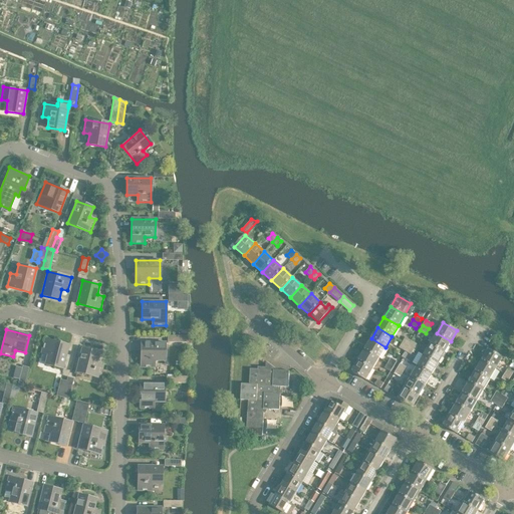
[(437,333),(430,343),(445,352),(451,341),(437,333)]
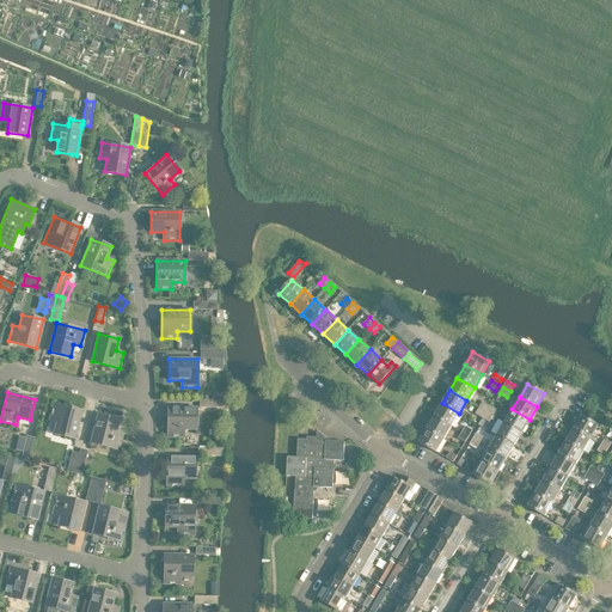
[(482,402),(478,408),(485,411),(489,405),(482,402)]
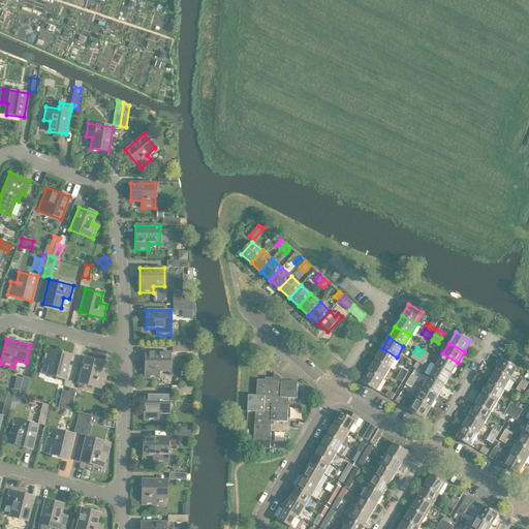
[(382,348),(375,360),(390,368),(397,358),(382,348)]
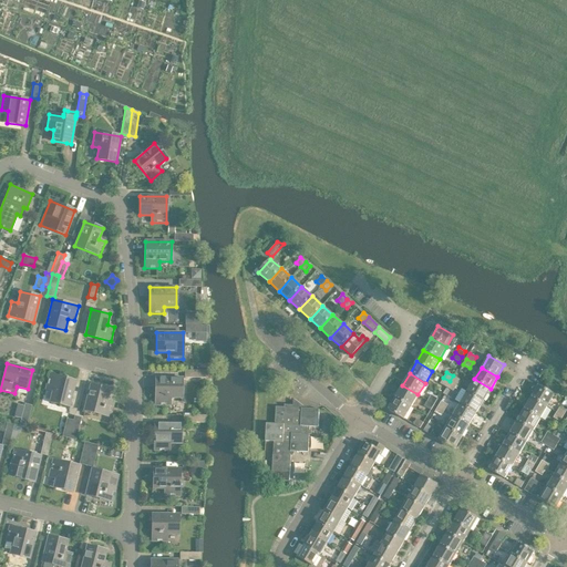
[(45,389),(53,390),(50,401),(69,406),(75,381),(50,374),(45,389)]
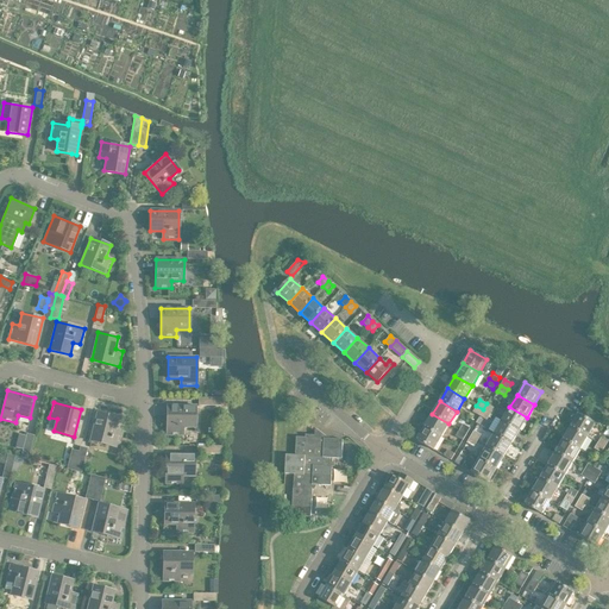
[(487,403),(483,409),(490,414),(494,408),(487,403)]
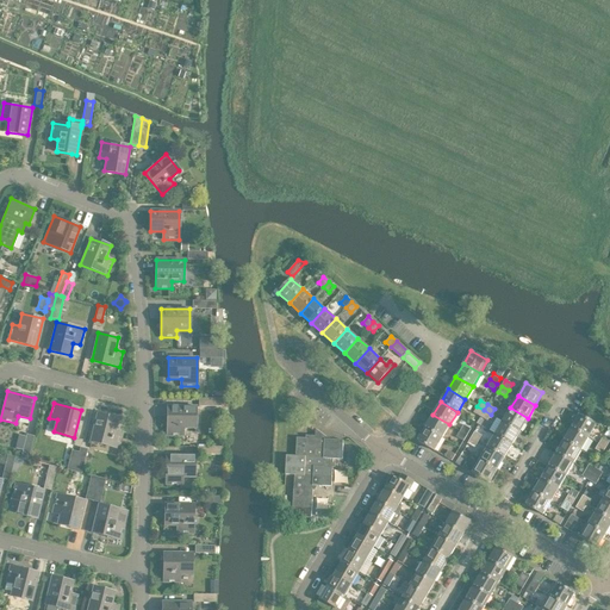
[(167,435),(184,435),(184,428),(195,428),(195,406),(167,406),(167,435)]
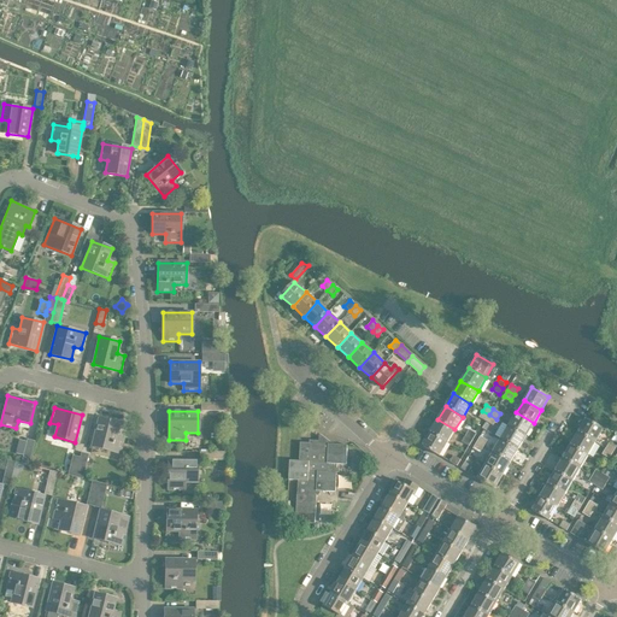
[(479,417),(486,421),(489,415),(482,411),(479,417)]
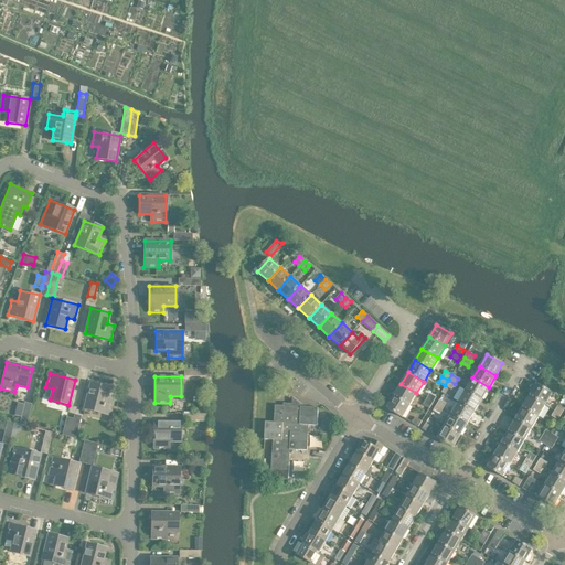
[(472,377),(466,390),(481,400),(489,387),(472,377)]
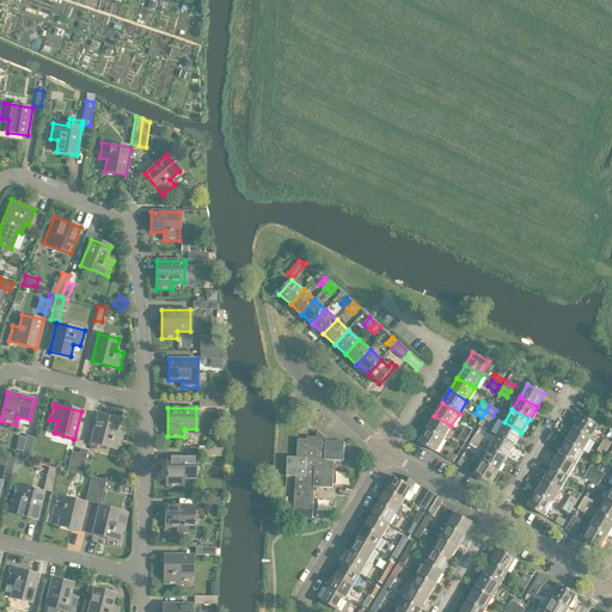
[(485,411),(482,417),(489,422),(493,416),(485,411)]
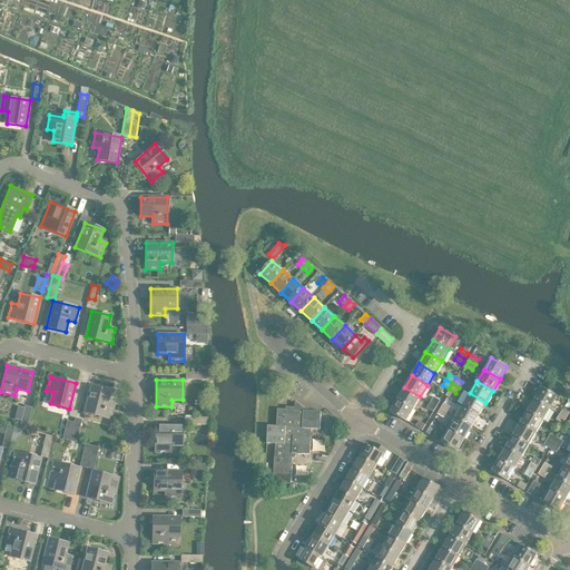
[(85,412),(110,419),(114,404),(107,402),(110,391),(91,386),(85,412)]
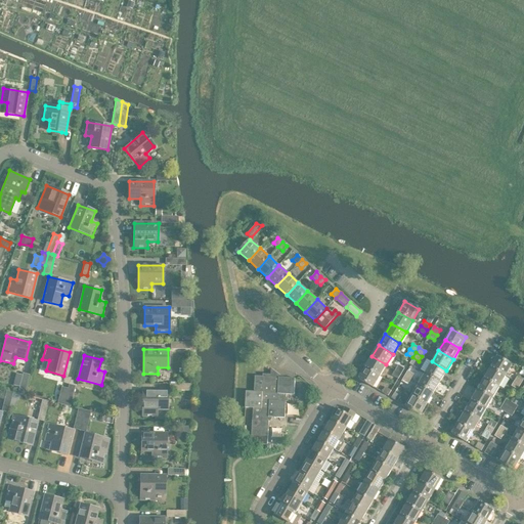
[(372,356),(365,367),(380,376),(386,364),(372,356)]
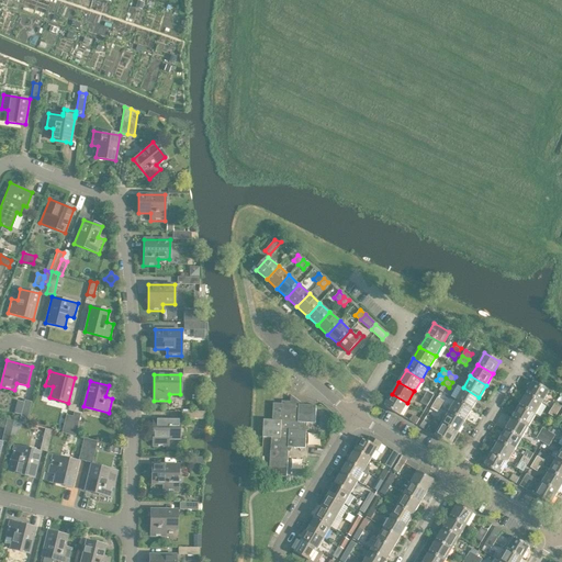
[(534,382),(527,393),(542,403),(550,391),(534,382)]
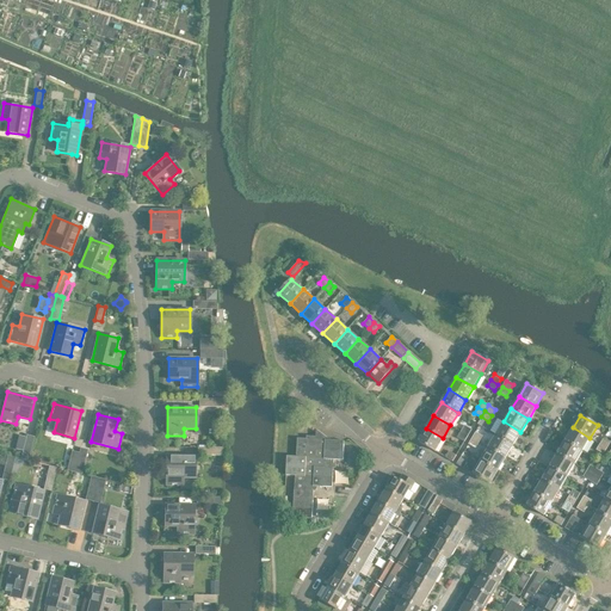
[(504,421),(497,434),(513,445),(520,432),(504,421)]
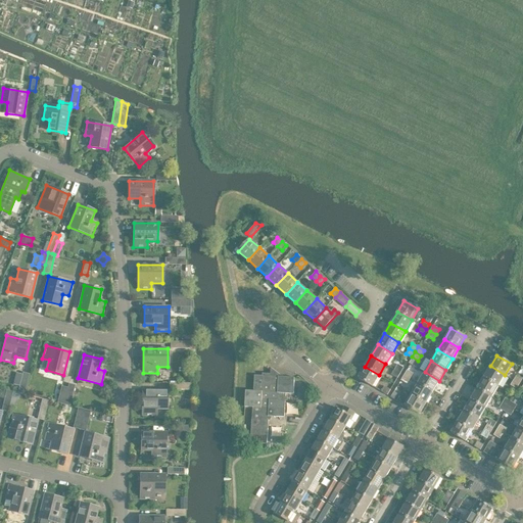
[(411,363),(408,367),(414,373),(417,369),(411,363)]
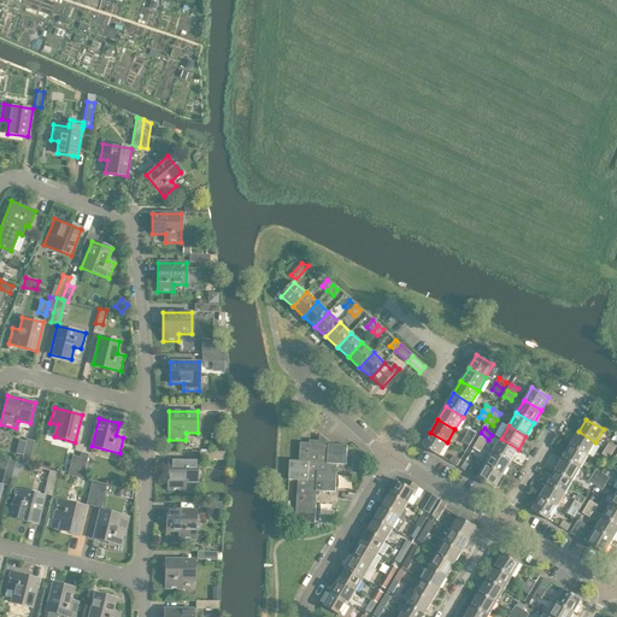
[(469,429),(465,435),(472,440),(476,434),(469,429)]
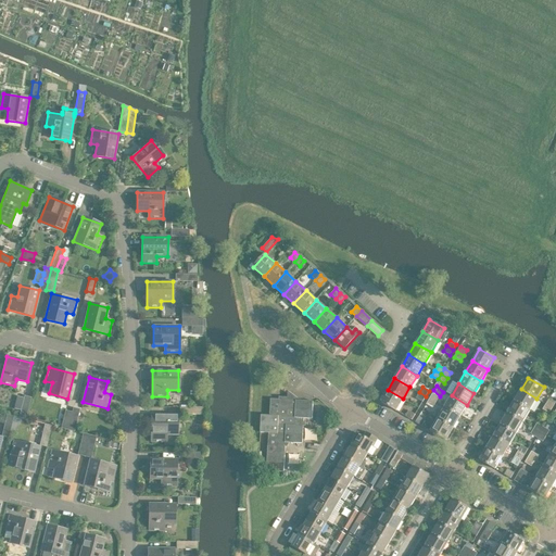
[(521,389),(514,401),(530,411),(536,399),(521,389)]
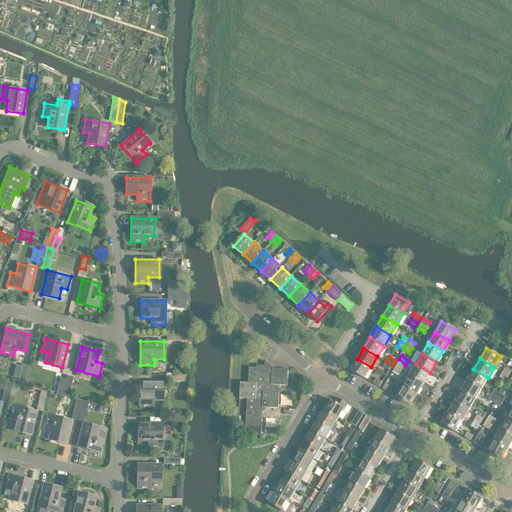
[(371,367),(357,359),(350,370),(365,378),(371,367)]
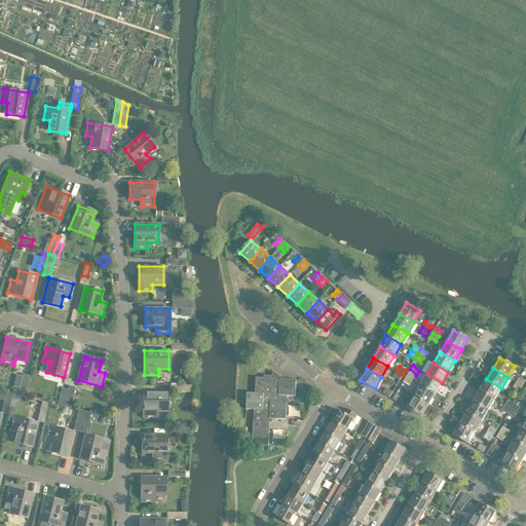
[(254,409),(253,421),(252,445),(268,446),(270,418),(286,419),(288,396),(295,397),(296,379),(280,378),(280,376),(272,370),(272,376),(264,375),(263,377),(256,377),(255,392),(247,392),(246,409),(254,409)]
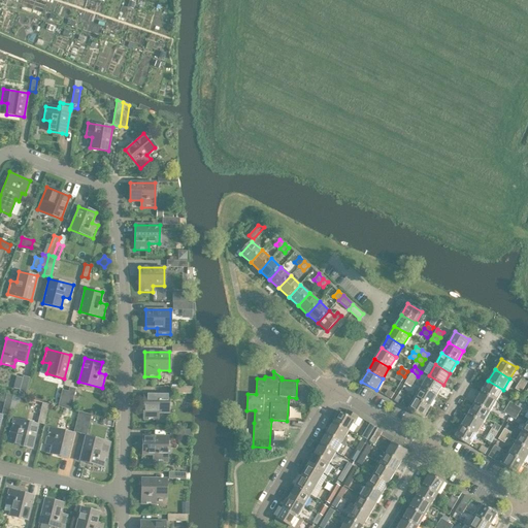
[(404,376),(398,372),(395,377),(401,382),(404,376)]
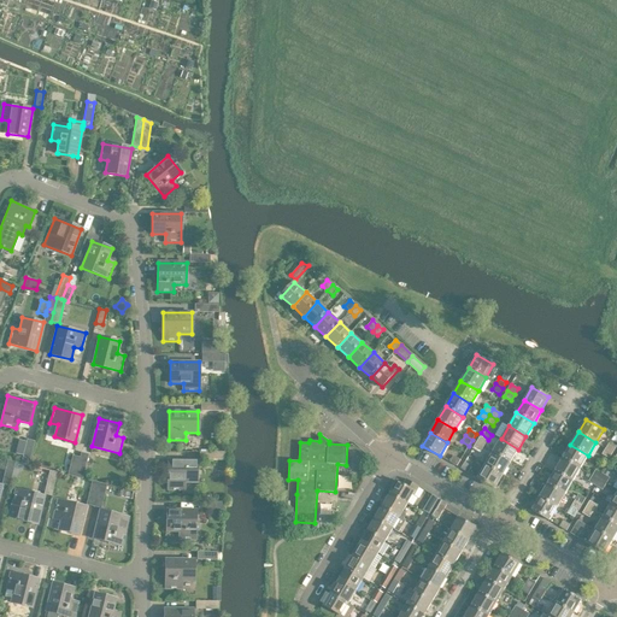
[(480,436),(476,442),(483,446),(487,440),(480,436)]
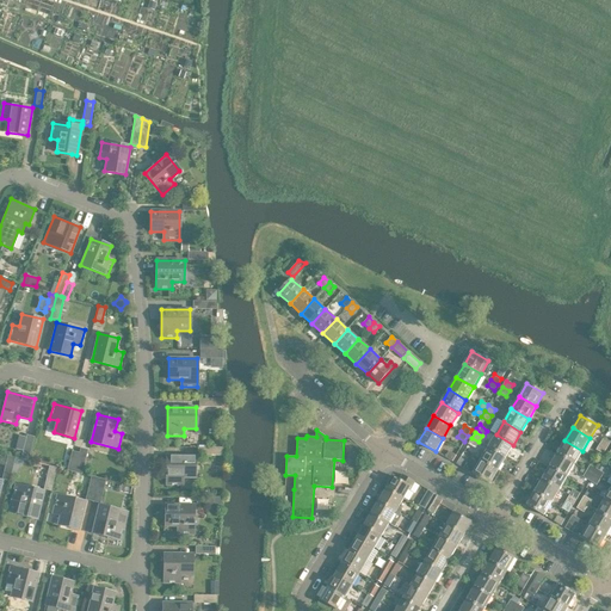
[(20,458),(28,461),(34,437),(26,434),(20,458)]
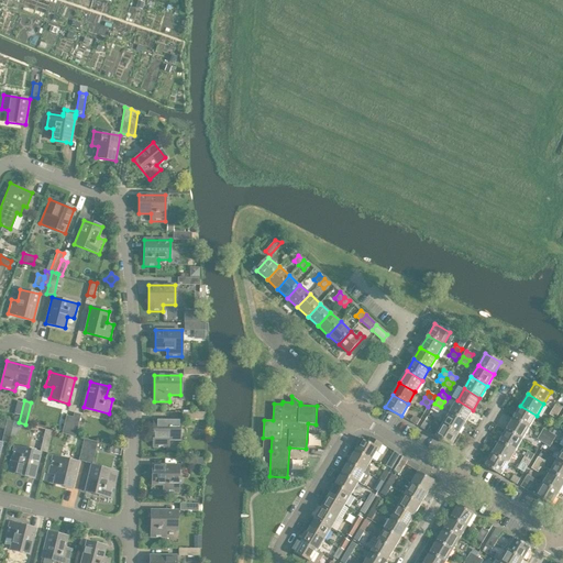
[(457,400),(450,412),(465,421),(473,410),(457,400)]
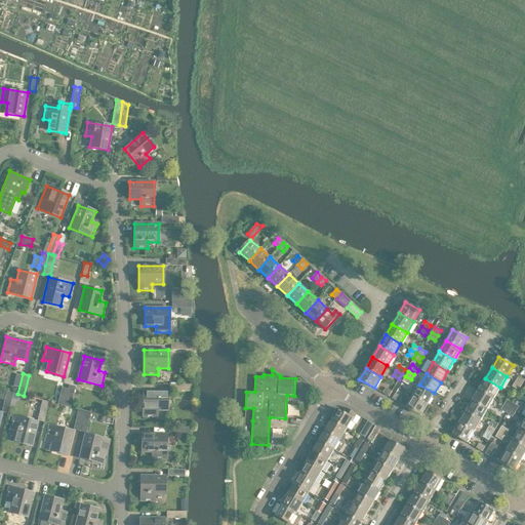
[(411,379),(405,376),(402,381),(408,385),(411,379)]
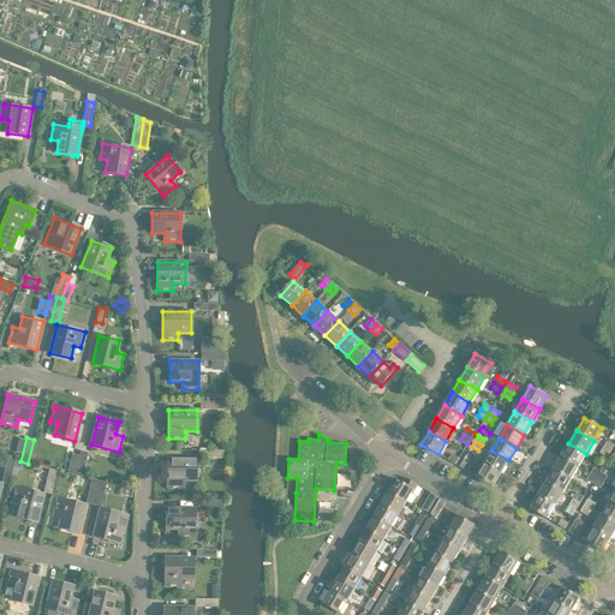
[(607,441),(603,447),(610,451),(614,445),(607,441)]
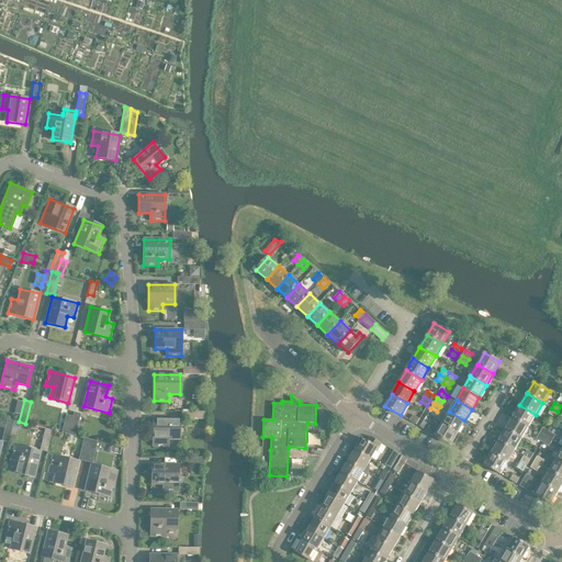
[(516,413),(513,417),(528,426),(536,415),(519,405),(519,406),(517,405),(514,412),(516,413)]
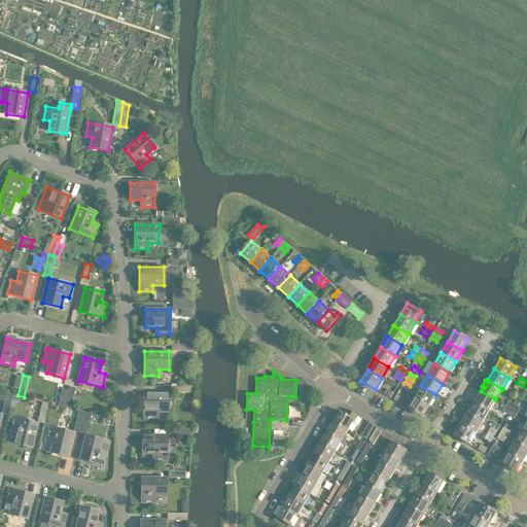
[(523,386),(517,383),(514,388),(520,391),(523,386)]
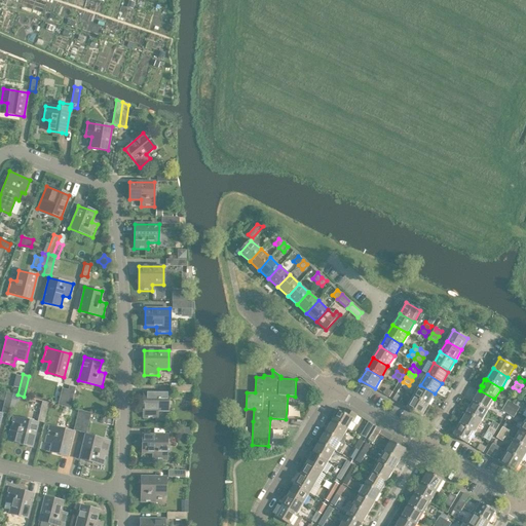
[(68,389),(64,406),(70,408),(75,387),(69,385),(68,389)]
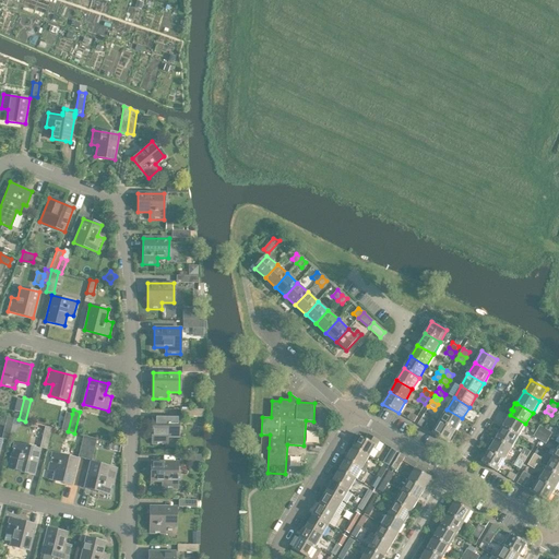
[(447,409),(440,421),(455,430),(462,418),(447,409)]
